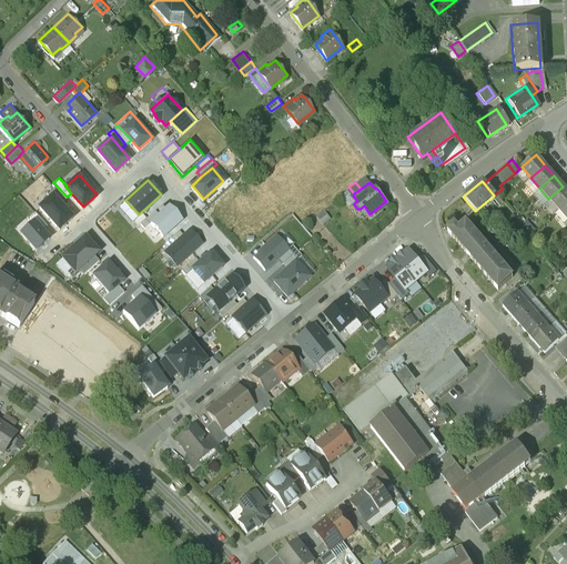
[(56,184),(48,191),(51,195),(53,193),(63,204),(69,200),(56,184)]
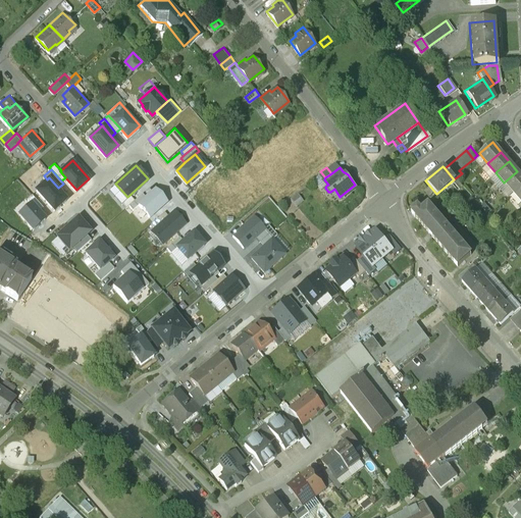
[(520,175),(517,171),(504,183),(512,192),(520,184),(520,175)]
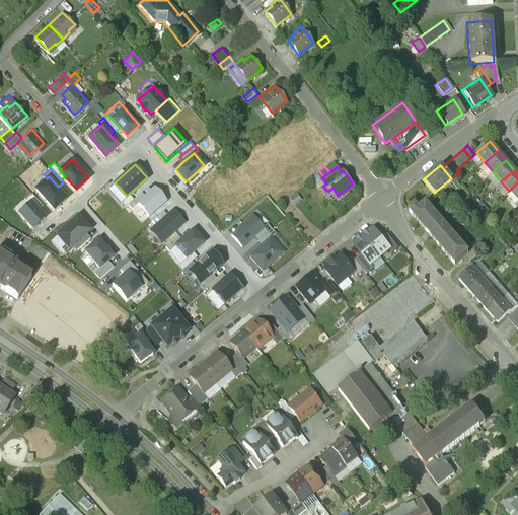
[(37,187),(55,207),(67,196),(58,187),(49,176),(47,178),(37,187)]
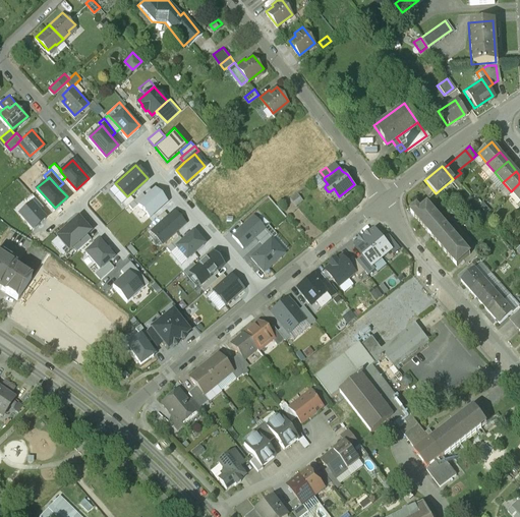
[(519,183),(511,191),(519,202),(519,183)]
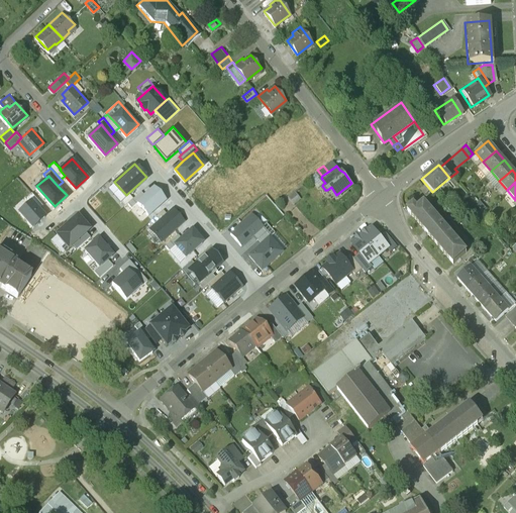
[(155,186),(145,194),(137,201),(148,213),(166,198),(155,186)]
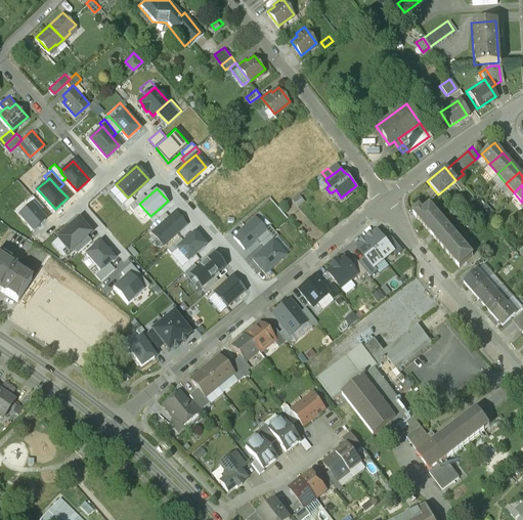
[(143,192),(130,204),(134,209),(139,204),(147,197),(143,192)]
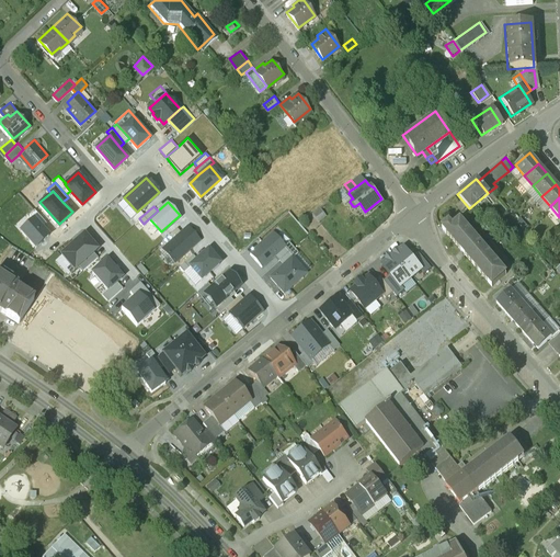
[(42,225),(47,220),(35,207),(30,212),(34,217),(35,216),(42,225)]
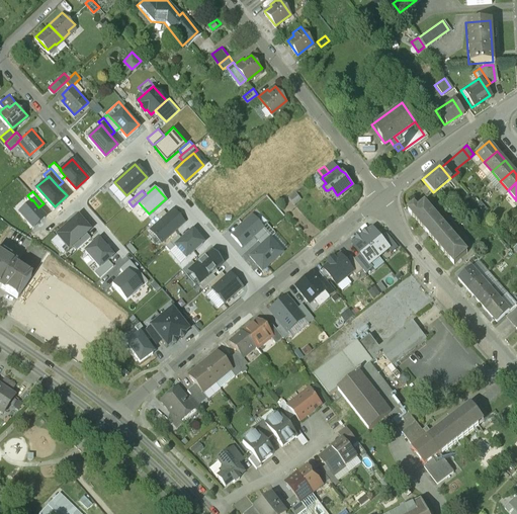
[(33,226),(46,215),(38,207),(32,199),(31,200),(20,210),(33,226)]
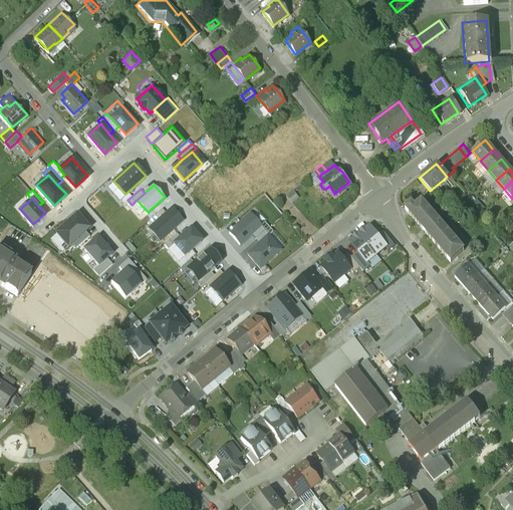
[(432,213),(421,200),(414,205),(411,202),(404,207),(418,224),(432,213)]
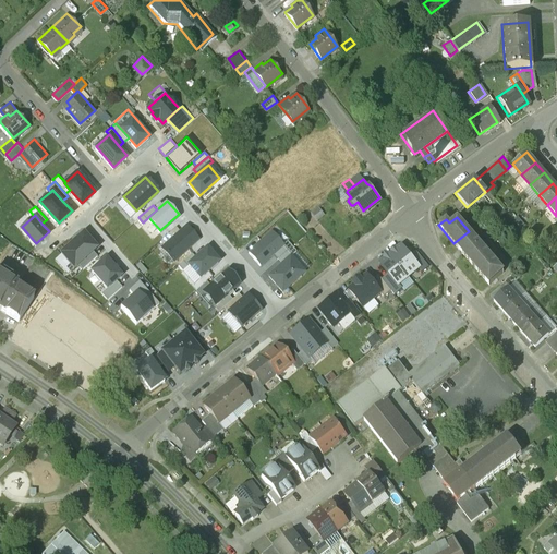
[(181,229),(166,242),(162,245),(174,259),(198,237),(188,224),(181,229)]
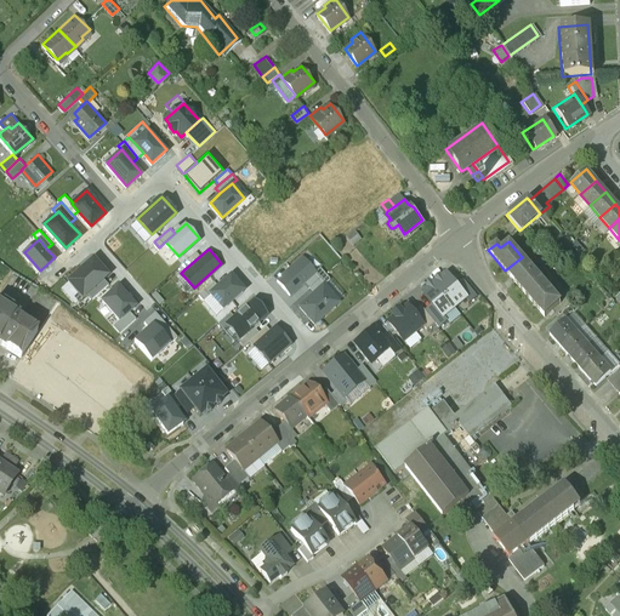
[(197,250),(180,264),(185,269),(202,255),(197,250)]
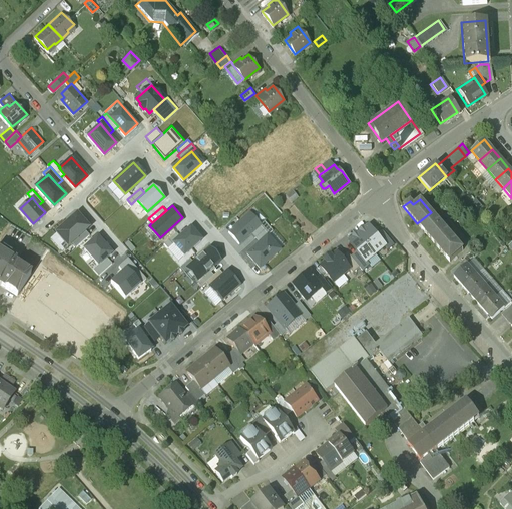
[(262,222),(250,210),(229,230),(239,241),(262,222)]
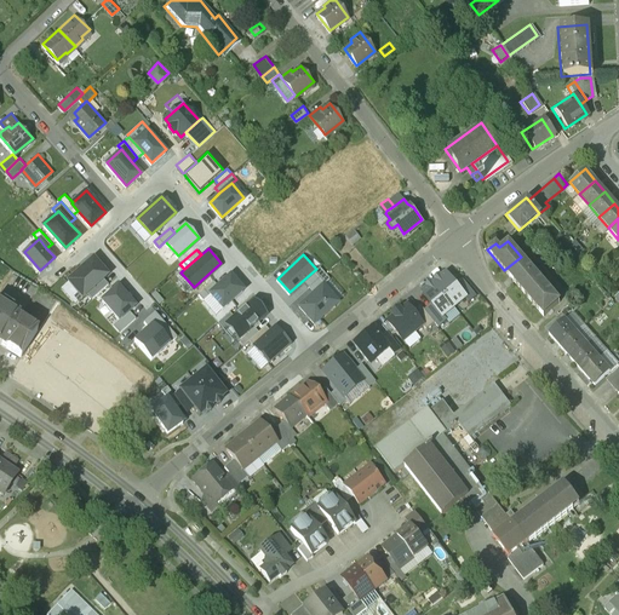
[(108,272),(93,256),(68,279),(82,294),(108,272)]
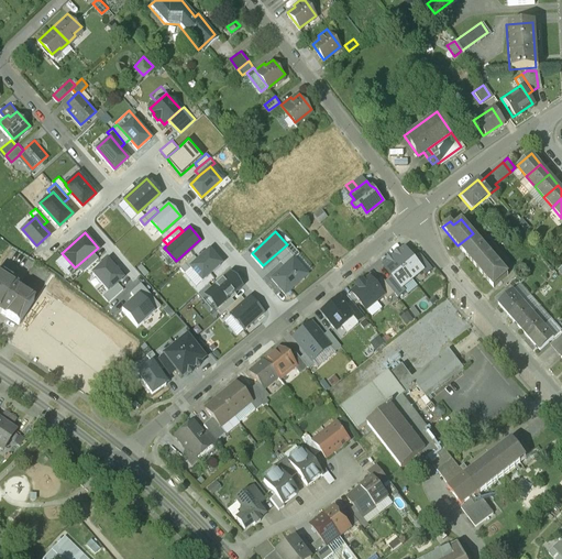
[(489,253),(473,233),(458,245),(475,265),(489,253)]
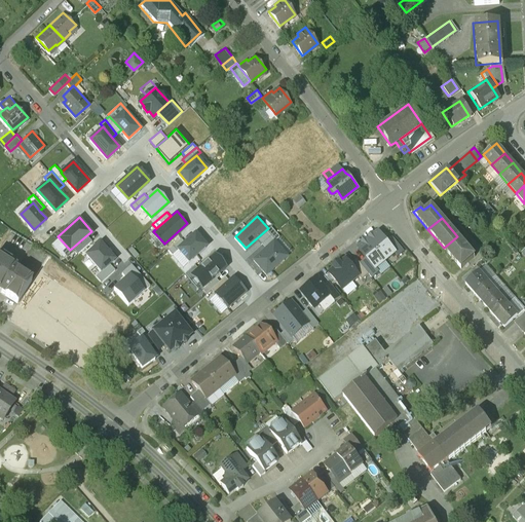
[(369,237),(386,258),(397,249),(379,229),(375,232),(374,231),(370,234),(371,235),(369,237)]
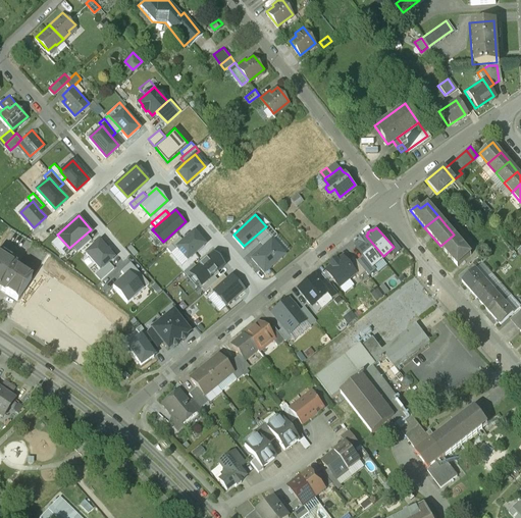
[(205,243),(195,230),(176,246),(188,258),(205,243)]
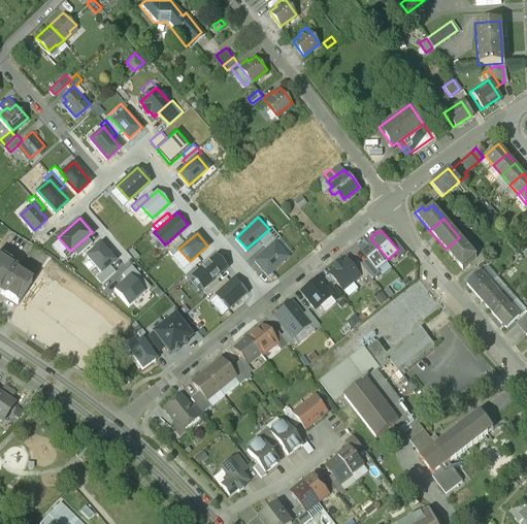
[(388,259),(370,238),(369,239),(367,237),(364,240),(365,242),(361,247),(377,267),(388,259)]
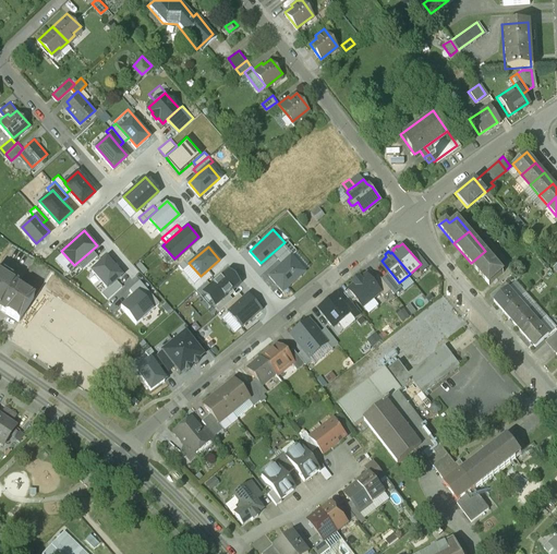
[(501,269),(485,251),(471,263),(487,281),(501,269)]
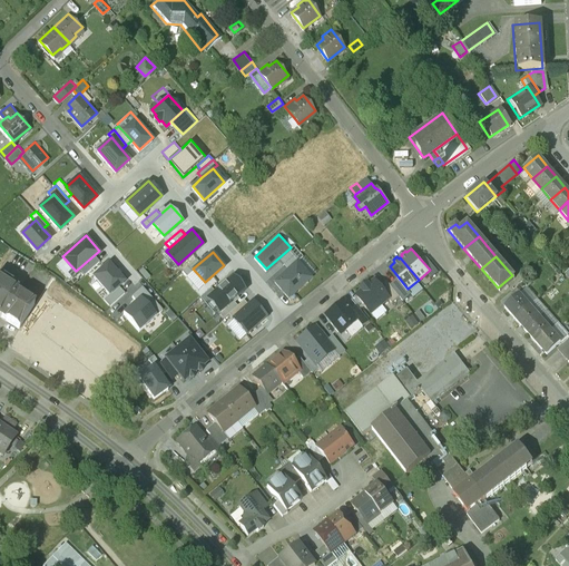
[(312,275),(297,260),(275,280),(288,295),(312,275)]
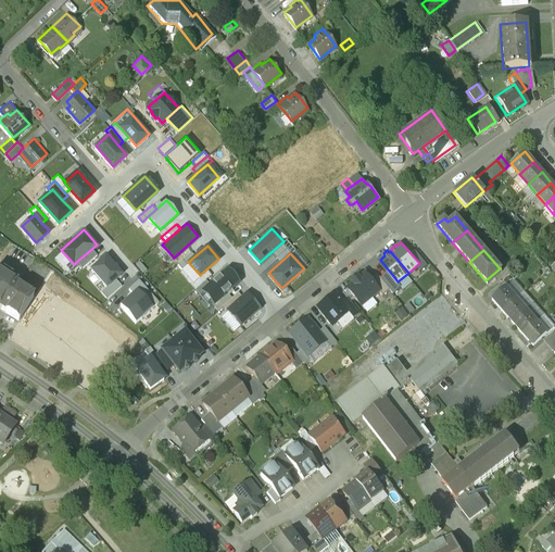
[(92,267),(108,285),(116,276),(122,272),(106,254),(92,267)]
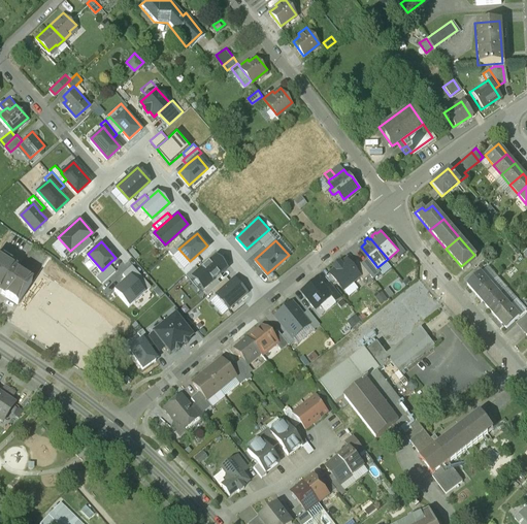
[(217,275),(227,267),(216,255),(200,268),(193,275),(203,288),(217,275)]
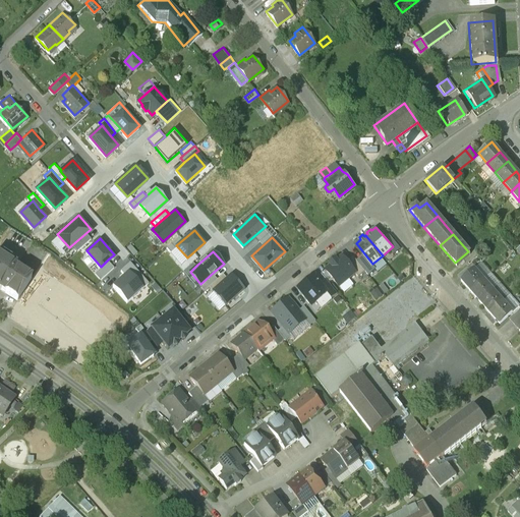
[(15,264),(0,253),(0,287),(0,288),(14,267),(15,264)]
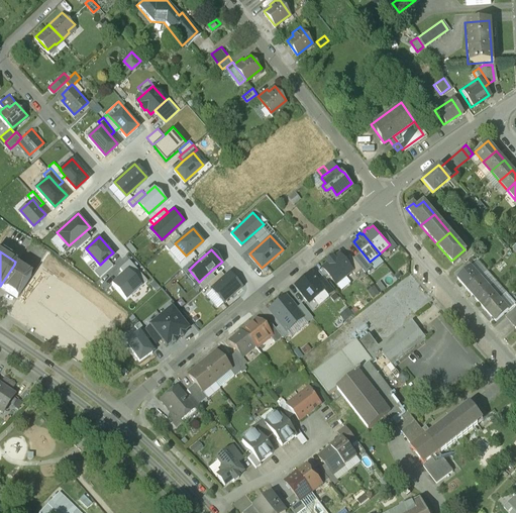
[(324,265),(337,281),(353,268),(345,257),(340,251),(335,255),(334,254),(328,259),(330,261),(324,265)]
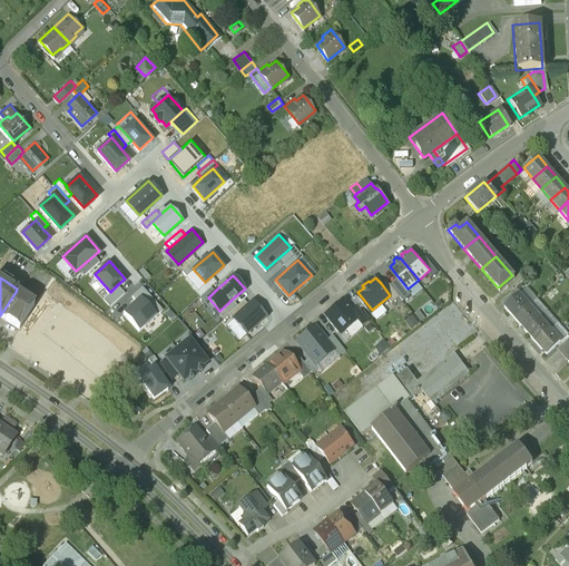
[(105,296),(110,303),(126,290),(119,283),(110,292),(105,296)]
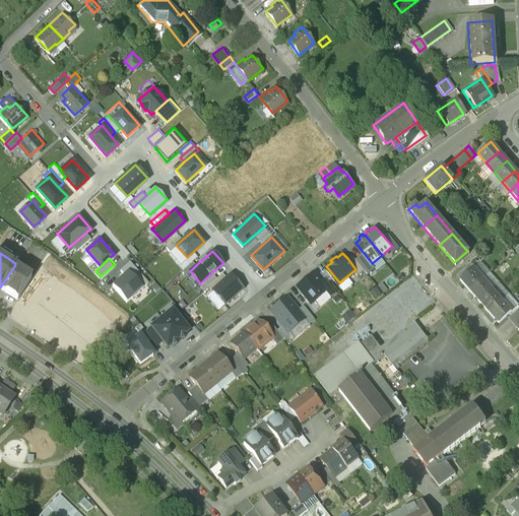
[(113,282),(127,299),(148,280),(130,260),(121,268),(125,272),(113,282)]
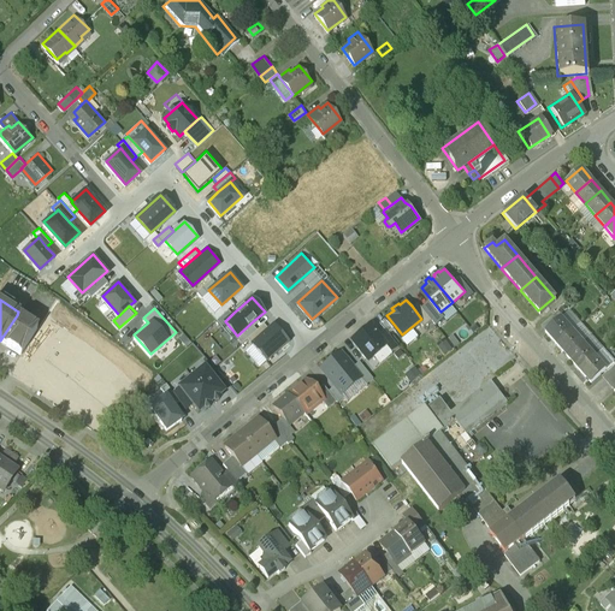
[(234,313),(229,308),(218,318),(223,324),(225,321),(234,313)]
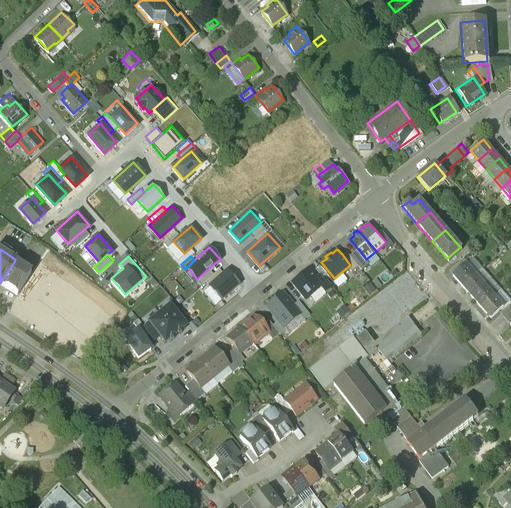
[(14,262),(0,283),(16,293),(30,272),(14,262)]
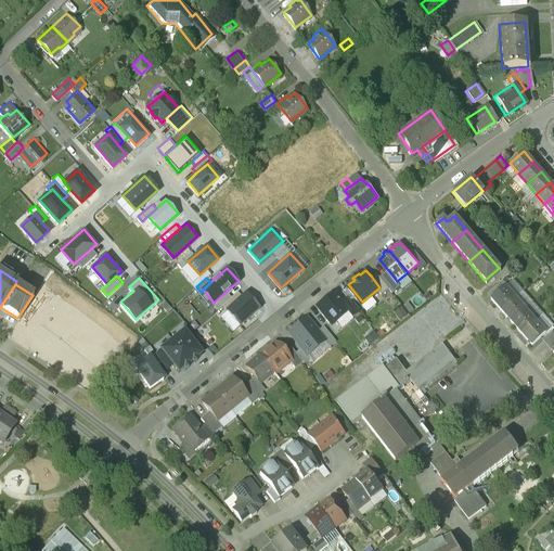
[(497,284),(487,292),(491,297),(501,289),(497,284)]
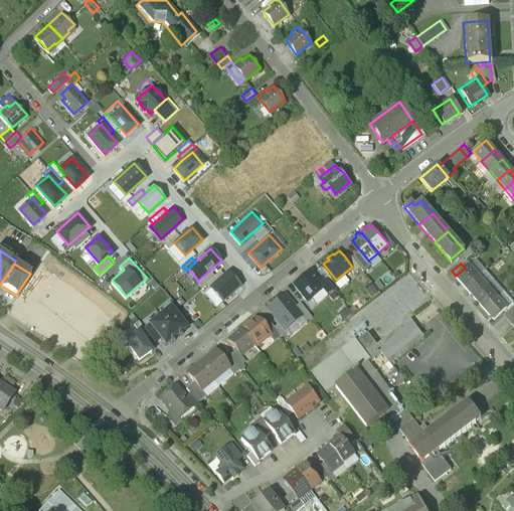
[(477,276),(468,265),(465,268),(456,276),(465,287),(477,276)]
